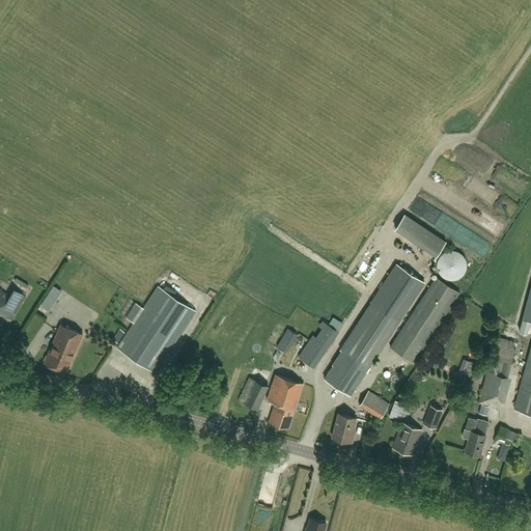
[(448,241),(414,218),(415,217),(409,212),(396,228),(437,256),(448,241)]
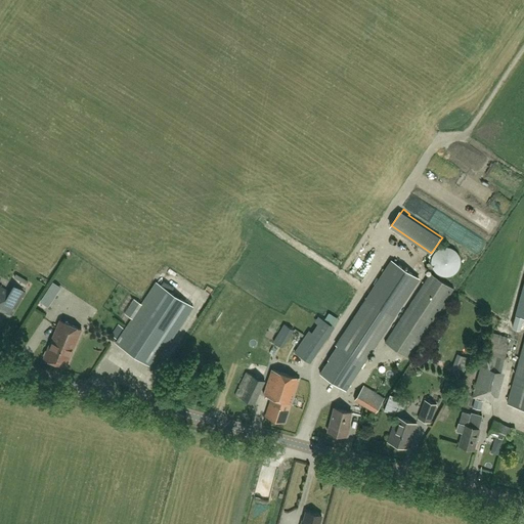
[(454,274),(457,270),(460,266),(461,261),(460,257),(456,253),(453,250),(448,248),(444,248),(439,249),(435,252),(432,256),(431,260),(431,265),(433,269),(436,273),(440,276),(445,277),(450,276),(454,274)]
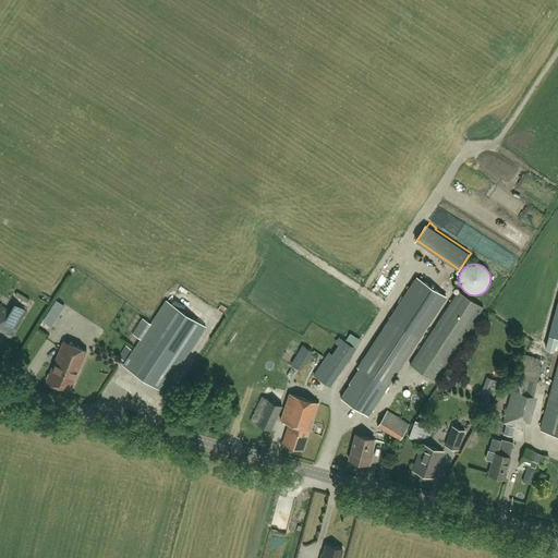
[(446,296),(417,278),(359,367),(360,368),(340,398),(367,416),(446,296)]
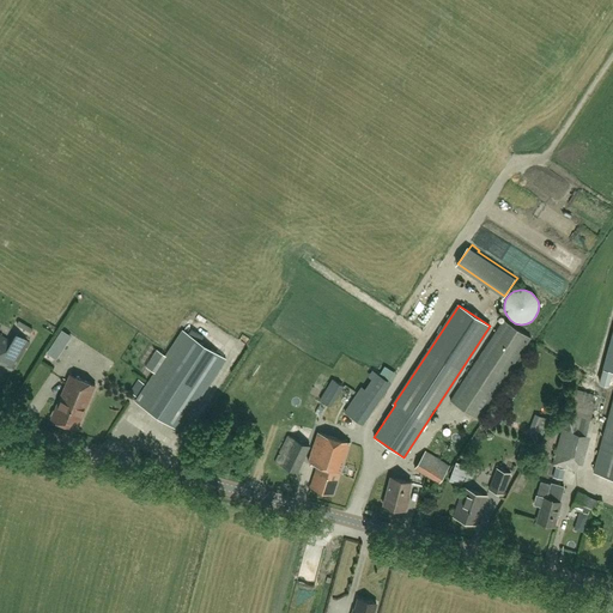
[(530,337),(504,320),(451,401),(478,418),(530,337)]
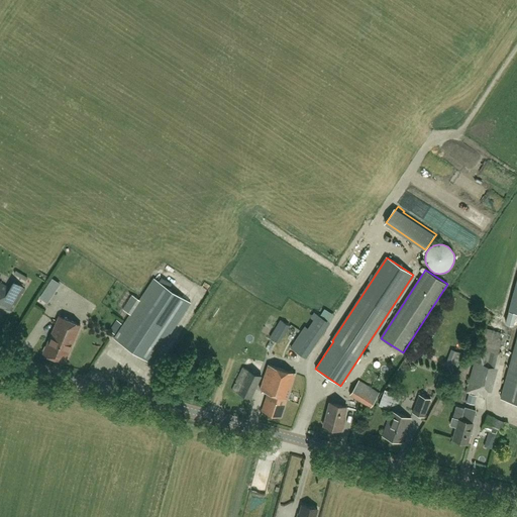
[(154,279),(114,338),(150,363),(191,303),(154,279)]
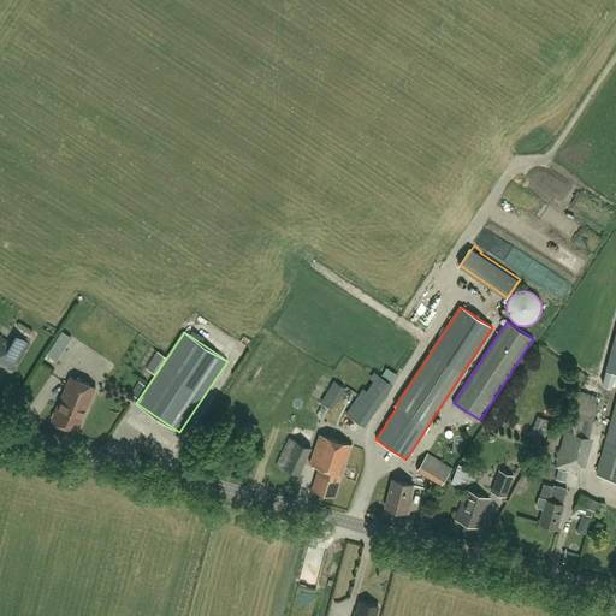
[(0,362),(11,369),(29,342),(17,335),(12,342),(0,335),(0,362)]
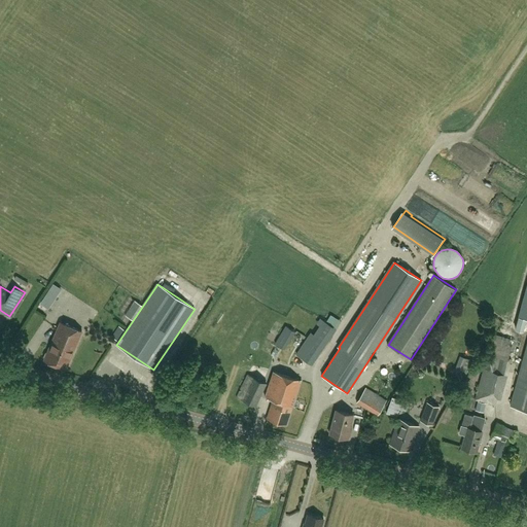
[(526,317),(526,340),(508,406),(526,410),(526,287),(519,316),(526,317)]
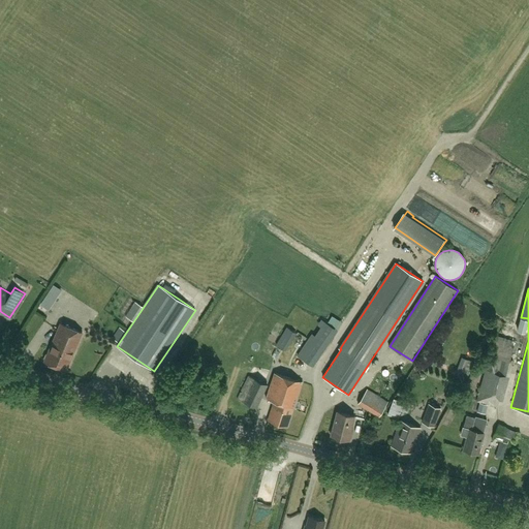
[(48,294),(43,301),(51,306),(55,299),(48,294)]
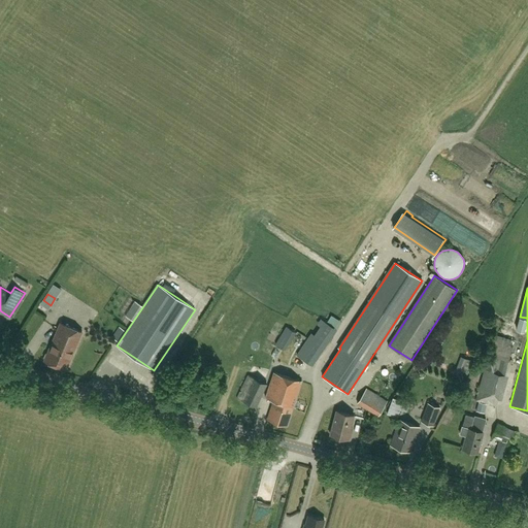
[(65,369),(83,331),(61,322),(47,353),(45,353),(43,357),(45,359),(44,361),(65,369)]
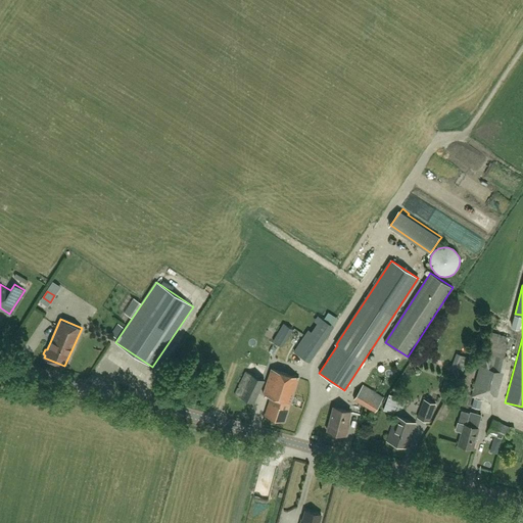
[(282,346),(293,329),(283,323),(273,340),(282,346)]
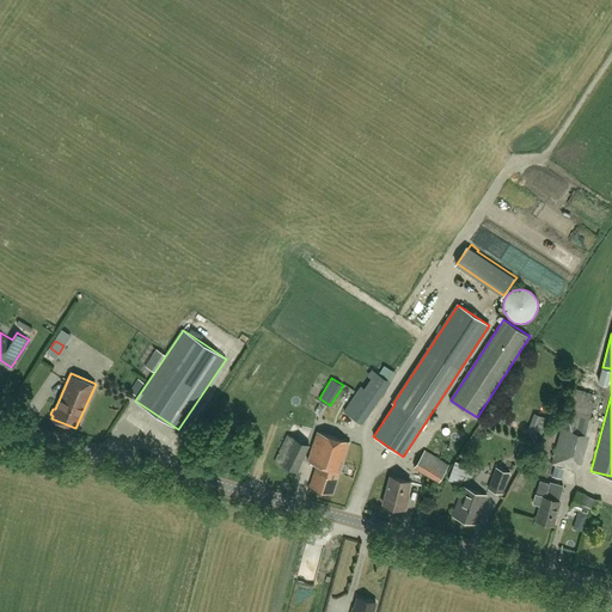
[(583,381),(573,412),(592,420),(603,387),(583,381)]
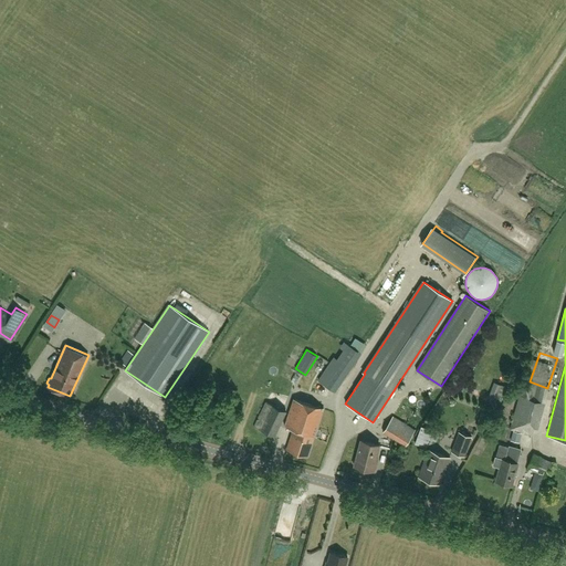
[(338,362),(323,385),(335,392),(350,369),(338,362)]
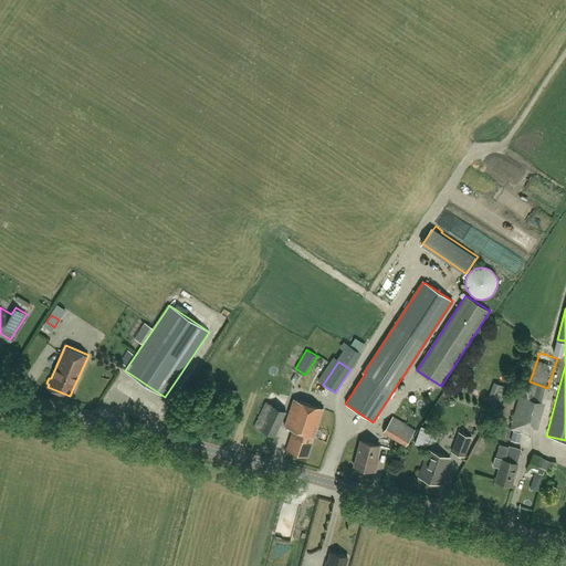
[(507,387),(494,381),(489,398),(501,402),(507,387)]
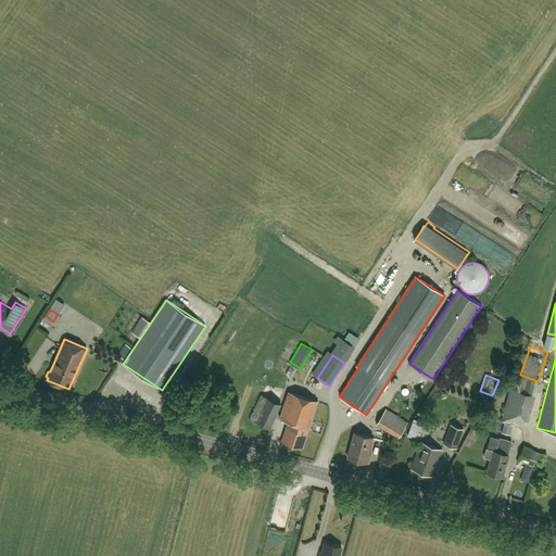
[(277,388),(275,395),(285,399),(287,391),(277,388)]
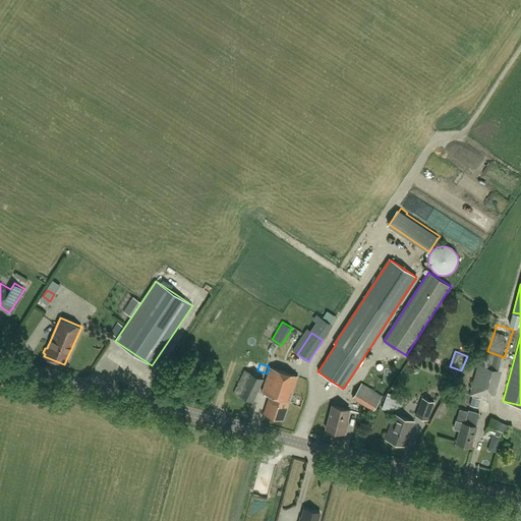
[(469,395),(489,400),(498,369),(478,364),(469,395)]
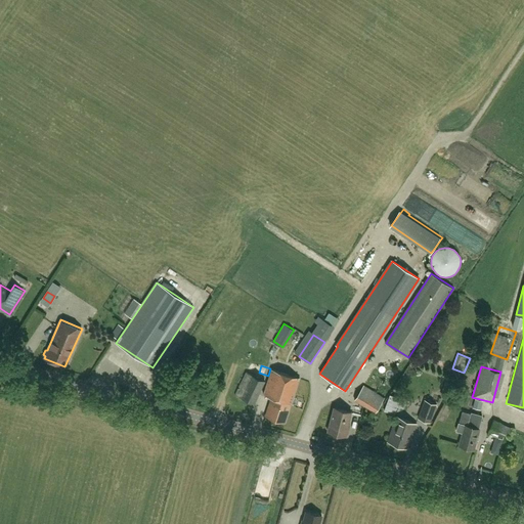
[(285,423),(300,379),(272,369),(264,395),(271,397),(265,416),(285,423)]
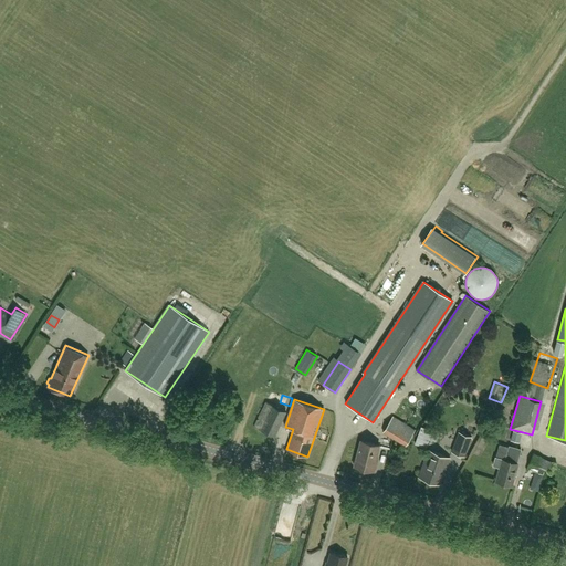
[(274,436),(286,411),(266,401),(254,426),(274,436)]
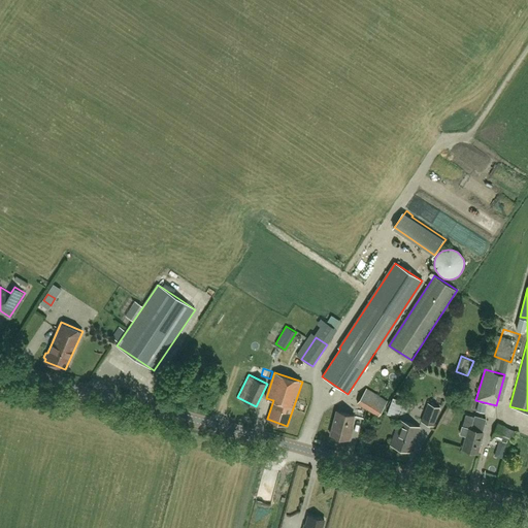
[(457,386),(450,384),(444,398),(452,400),(457,386)]
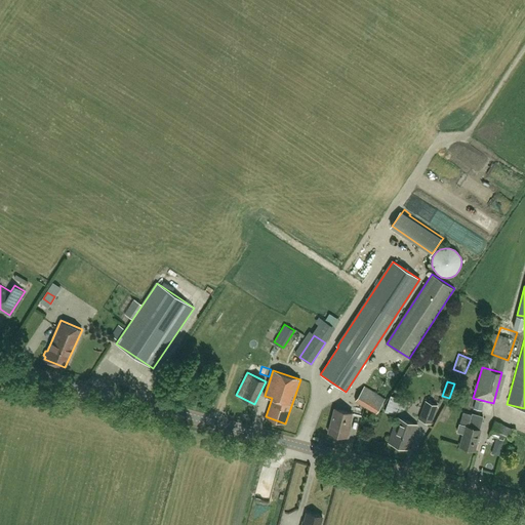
[(375,413),(386,399),(364,386),(355,400),(375,413)]
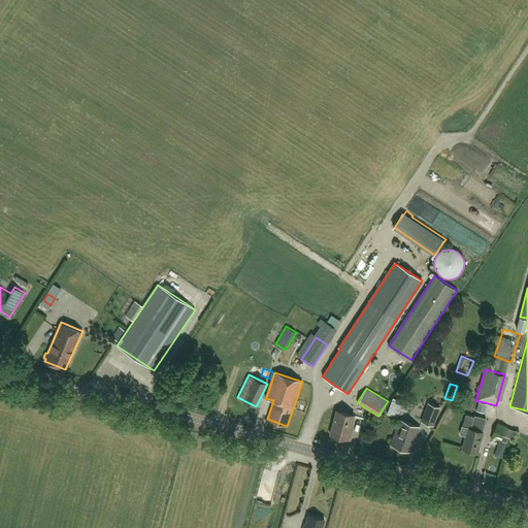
[(422,421),(433,425),(440,407),(428,403),(422,421)]
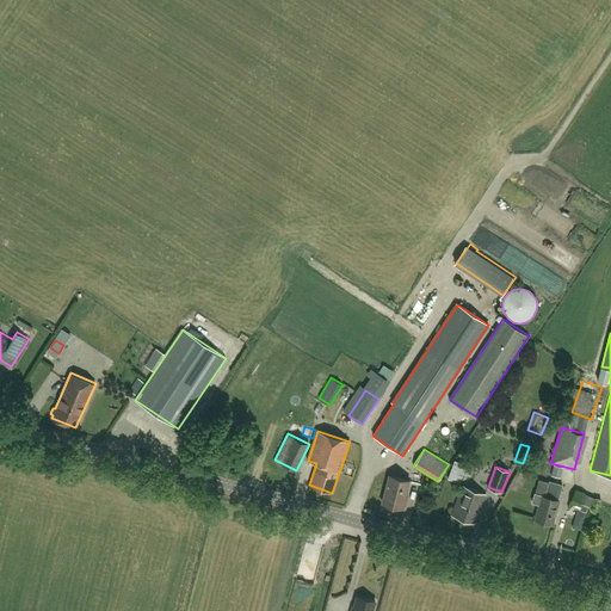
[(405,498),(409,480),(389,475),(382,503),(405,508),(407,498),(405,498)]
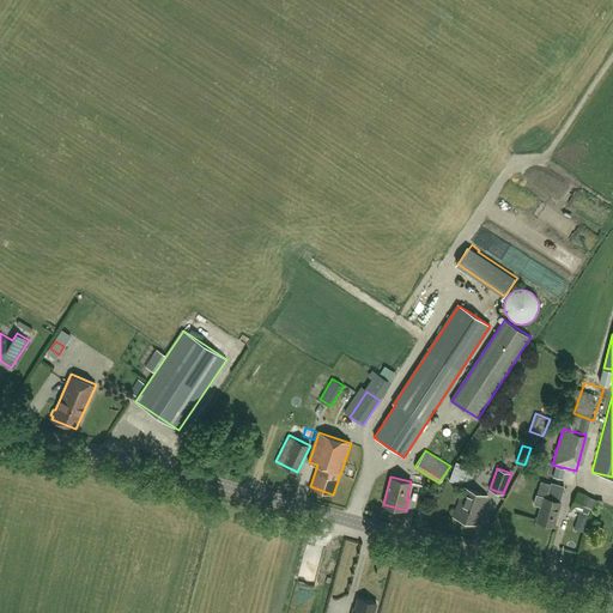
[(535,495),(533,504),(540,507),(536,521),(554,526),(560,502),(559,501),(564,486),(551,483),(550,485),(547,497),(544,497),(538,495),(535,495)]
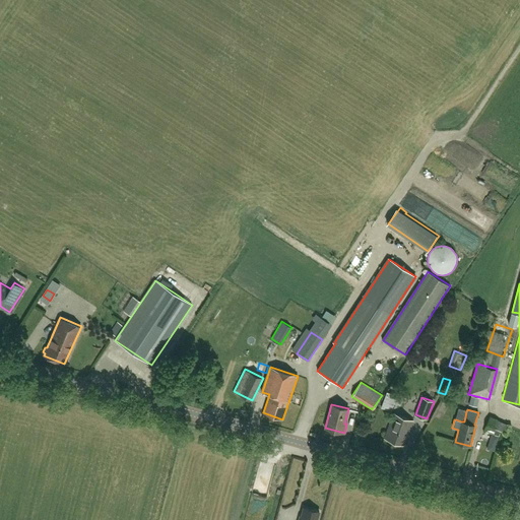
[(404,445),(413,420),(393,413),(384,438),(404,445)]
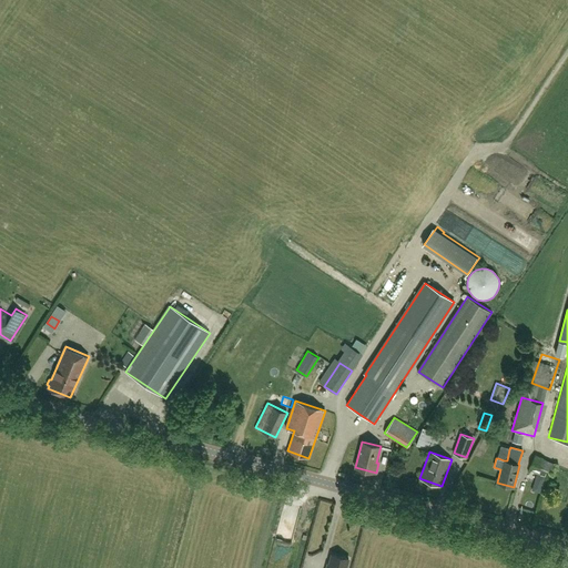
[(554,473),(557,465),(538,457),(535,465),(554,473)]
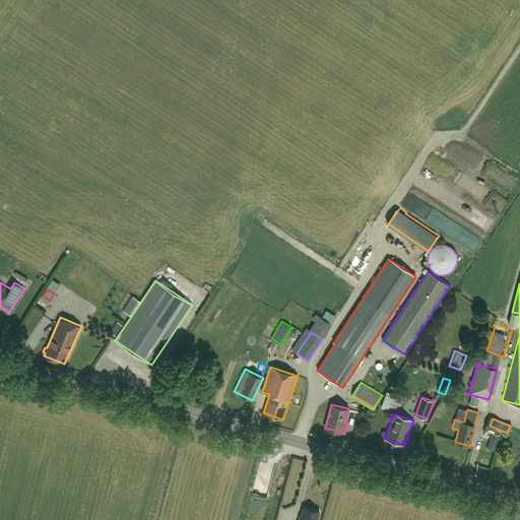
[(488,444),(485,449),(494,452),(497,443),(492,442),(488,444)]
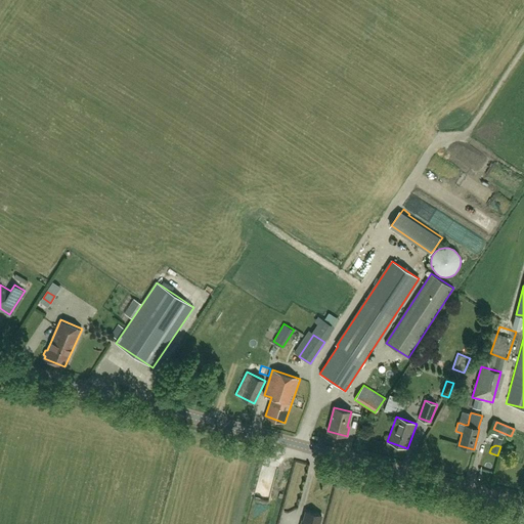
[(319,523),(321,516),(306,511),(302,523),(319,523)]
